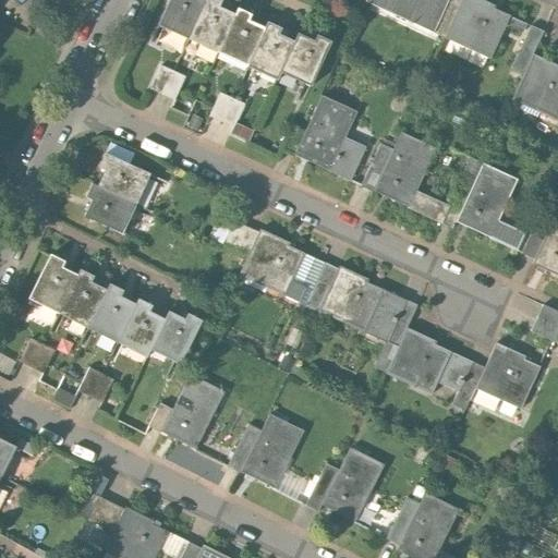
[(169,0),(158,26),(189,39),(205,0),(169,0)]
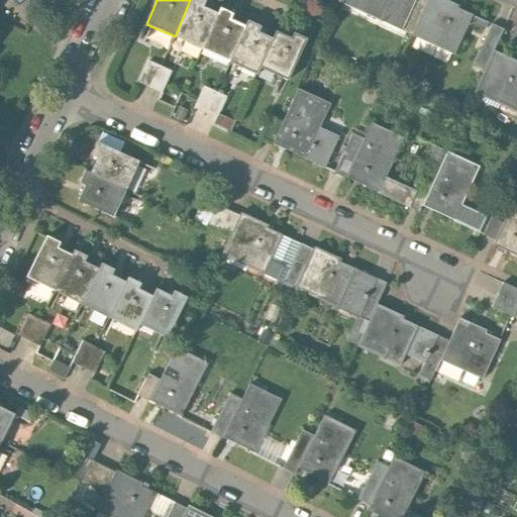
[(204,0),(190,0),(175,36),(203,49),(218,13),(203,7),(206,1),(204,0)]
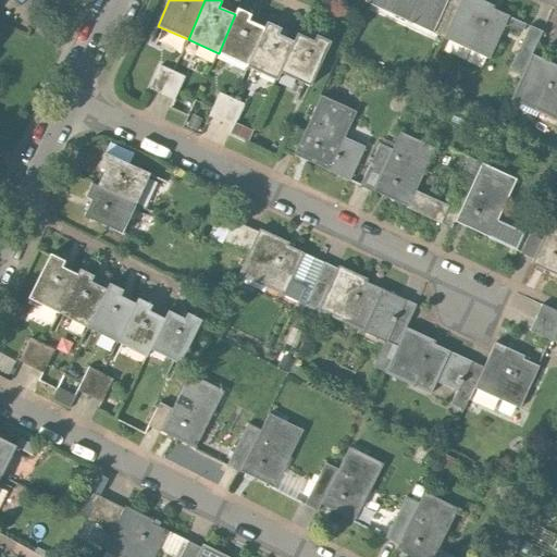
[(366,0),(367,0),(434,32),(448,0),(366,0)]
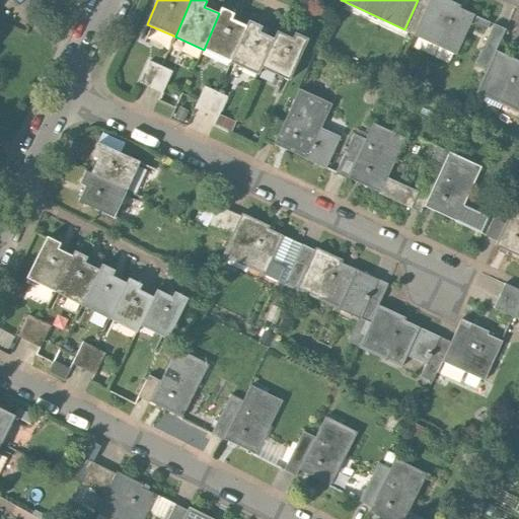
[(418,0),(404,29),(415,34),(430,0),(418,0)]
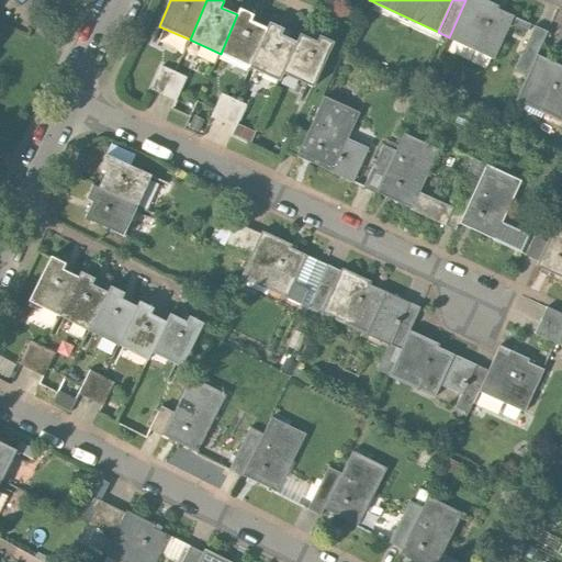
[(495,58),(512,23),(515,17),(516,14),(499,7),(501,4),(491,0),(465,0),(449,37),(495,58)]
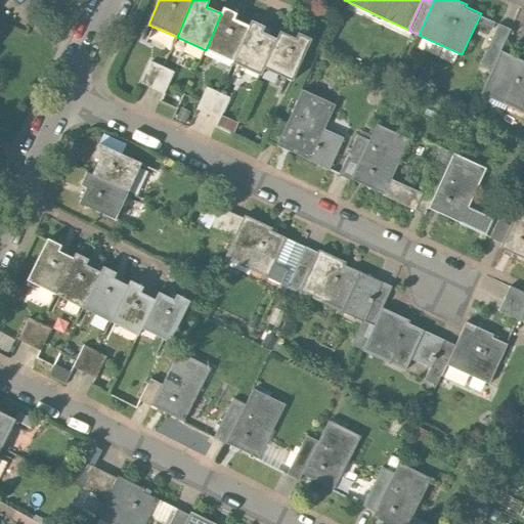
[(223,8),(221,13),(206,50),(233,62),(250,27),(234,19),(236,14),(223,8)]
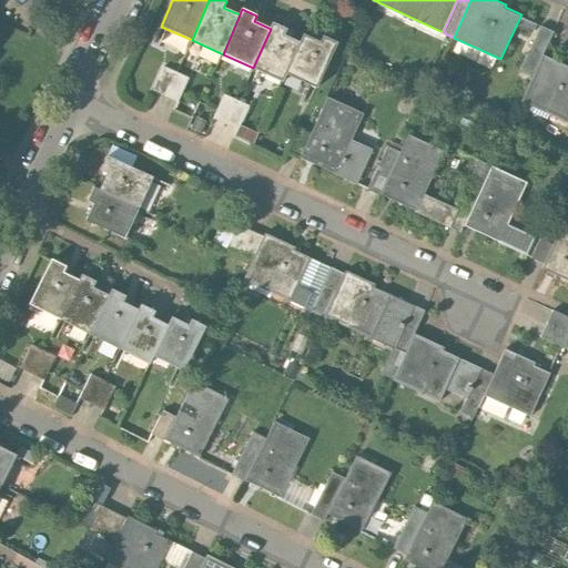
[(537,24),(520,17),(517,23),(534,31),(537,24)]
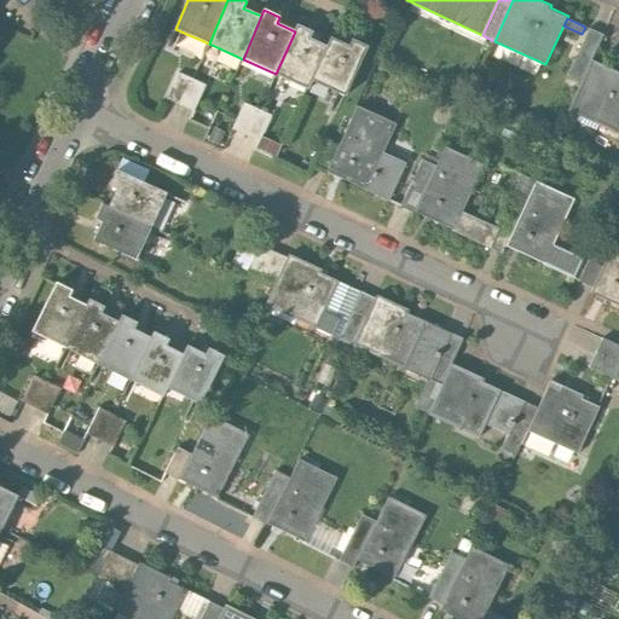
[(298,24),(295,32),(276,74),(308,88),(312,81),(328,47),(310,39),(313,32),(298,24)]
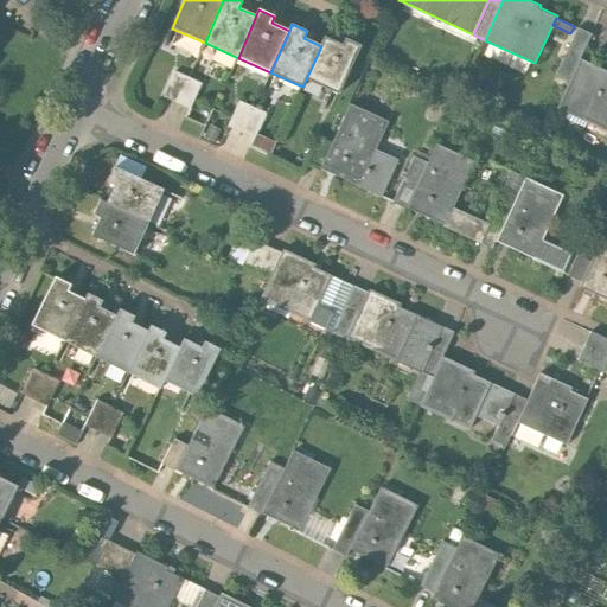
[(556,75),(570,82),(581,57),(593,34),(579,27),(556,75)]
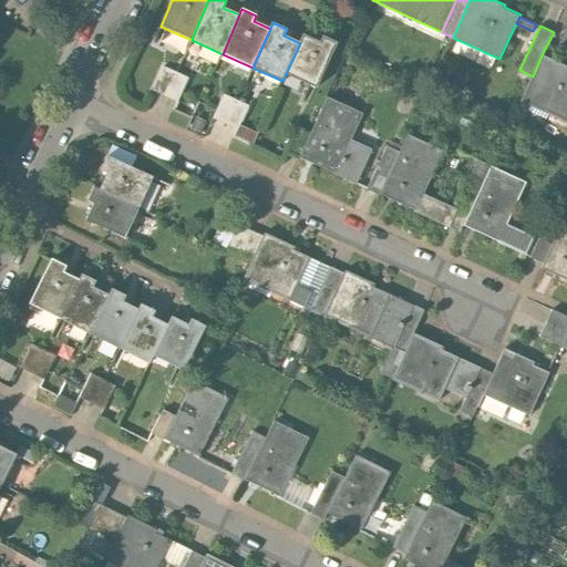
[(303,34),(300,43),(286,74),(317,89),(337,42),(323,37),(320,42),(303,34)]
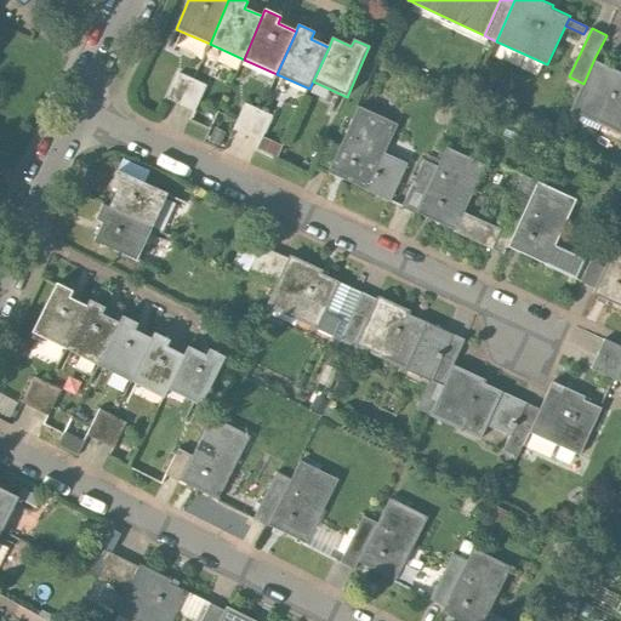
[(620,70),(594,58),(584,84),(570,112),(620,135),(620,70)]
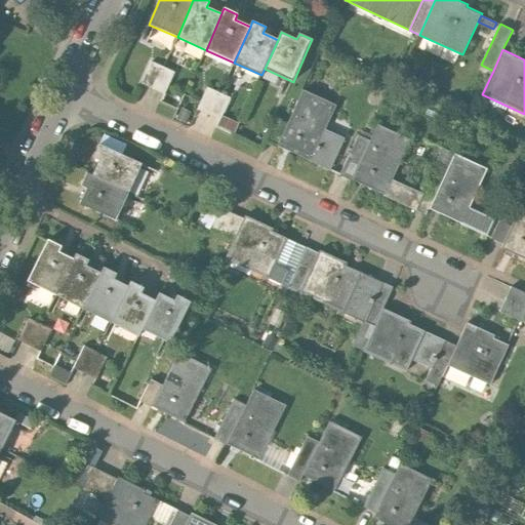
[(150,62),(139,83),(163,94),(173,74),(150,62)]
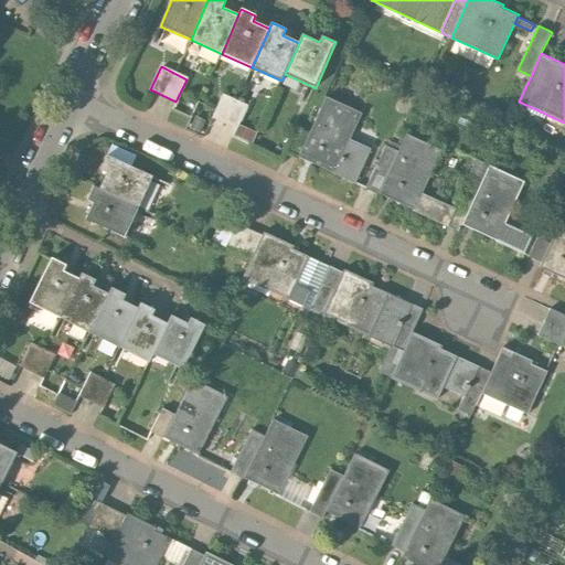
[(223,95),(212,118),(236,129),(247,106),(223,95)]
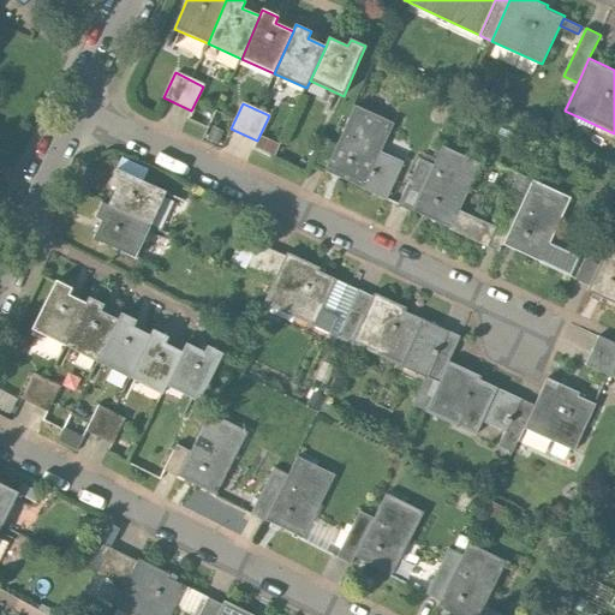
[(354,108),(324,172),(362,190),(381,150),(392,126),(354,108)]
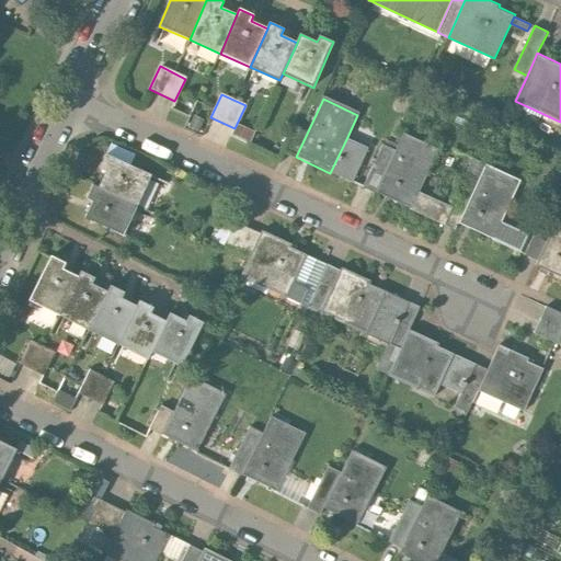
[(404,134),(396,152),(376,195),(444,226),(445,224),(453,207),(419,192),(438,150),(404,134)]
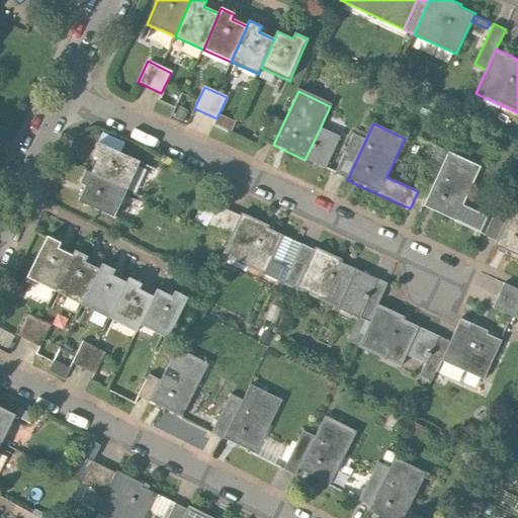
[(340,136),(321,126),(305,160),(324,169),(340,136)]
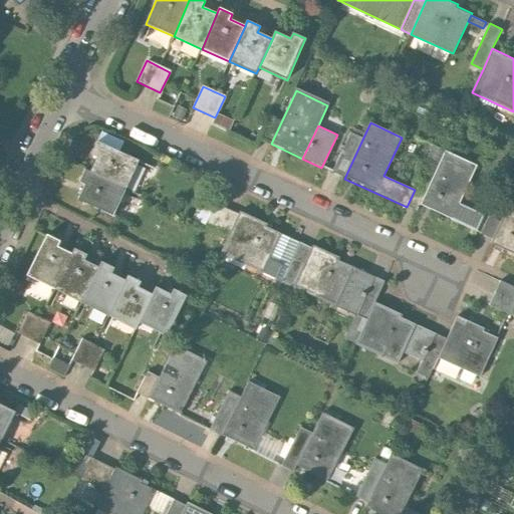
[(331,173),(344,179),(362,140),(349,134),(331,173)]
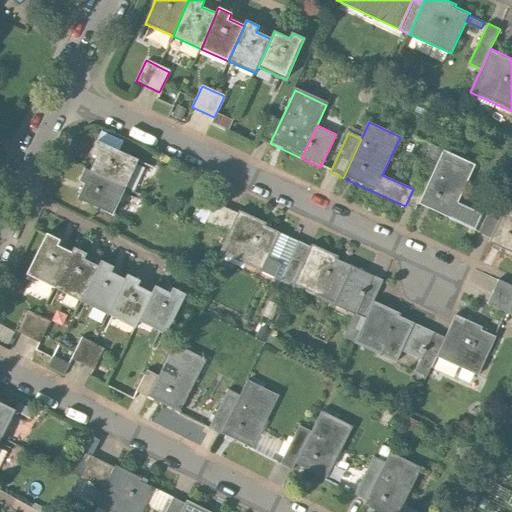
[(98,156),(90,172),(124,188),(136,159),(97,141),(92,153),(98,156)]
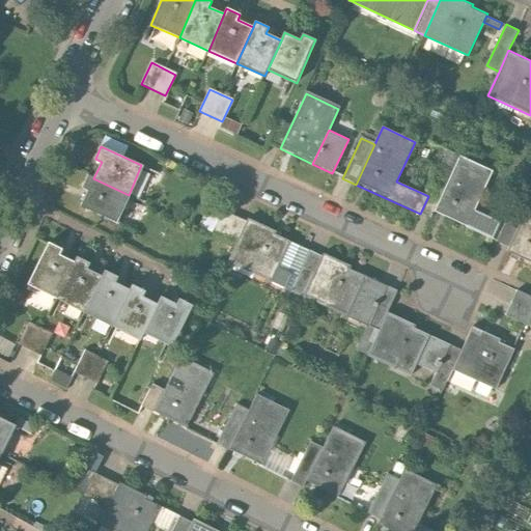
[(434,217),(435,214),(460,157),(448,151),(428,196),(421,212),(434,217)]
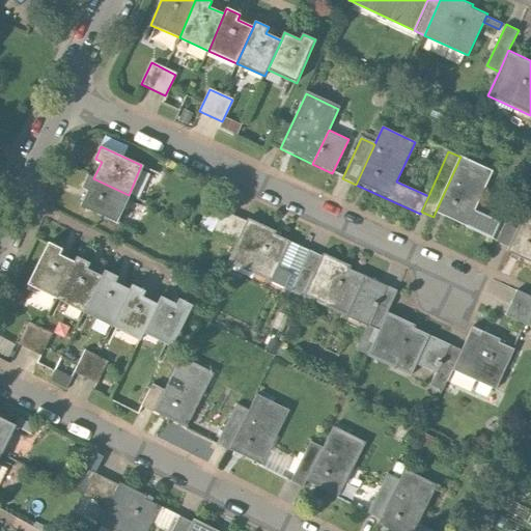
[(494,171),(460,157),(435,214),(492,240),(500,222),(475,212),(494,171)]
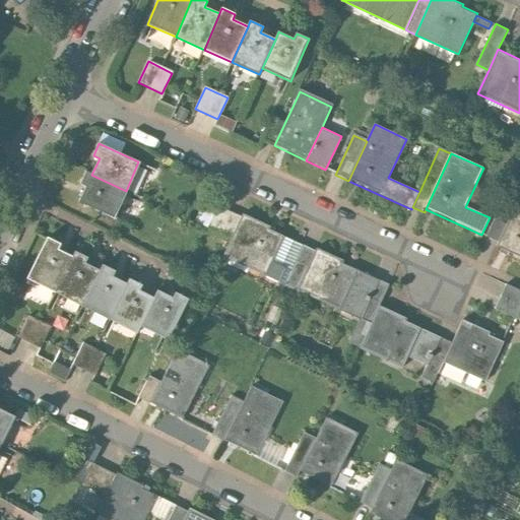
[(113,218),(126,191),(91,175),(85,173),(80,184),(86,187),(78,203),(113,218)]
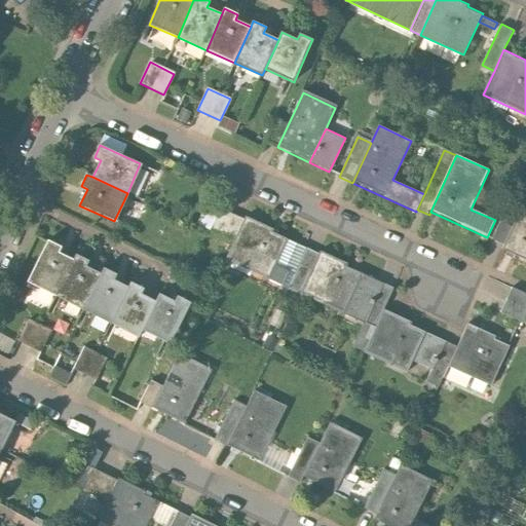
[(525,198),(519,215),(504,247),(501,252),(525,262),(525,198)]
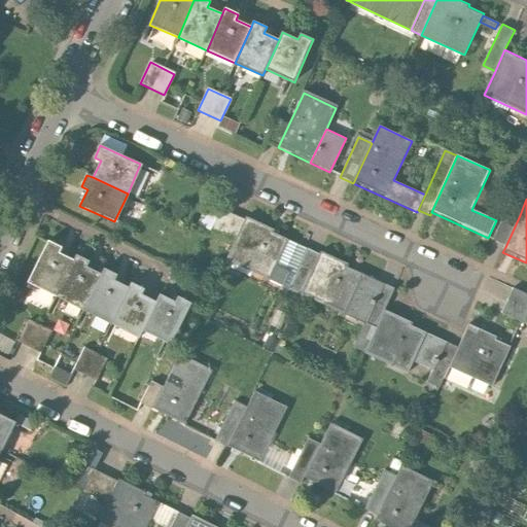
[(199,224),(213,232),(221,212),(207,205),(199,224)]
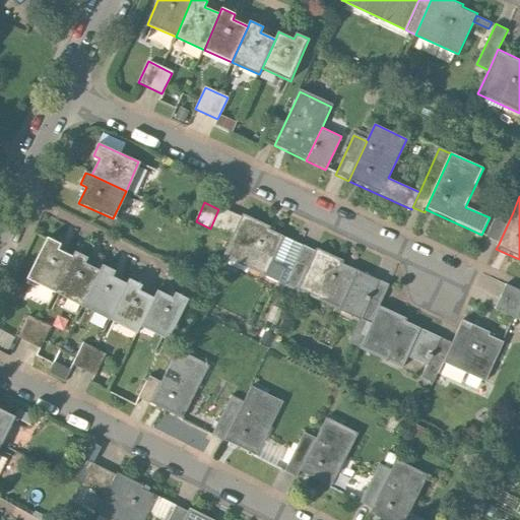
[(219,207),(218,209),(210,229),(233,239),(243,217),(219,207)]
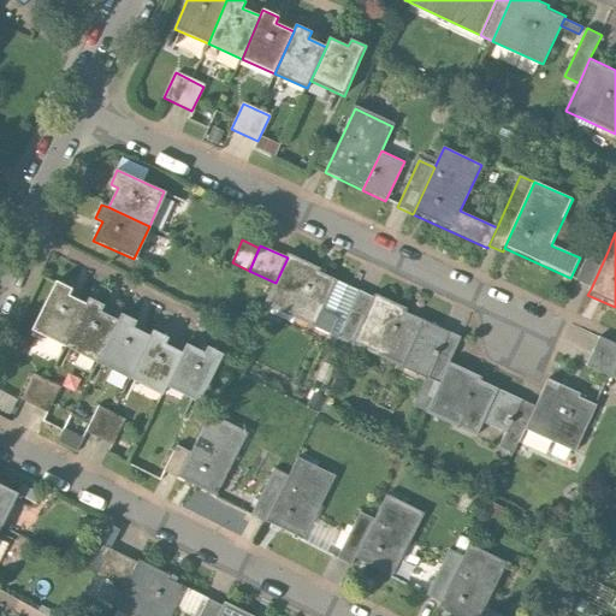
[(576,282),(591,289),(608,252),(593,246),(576,282)]
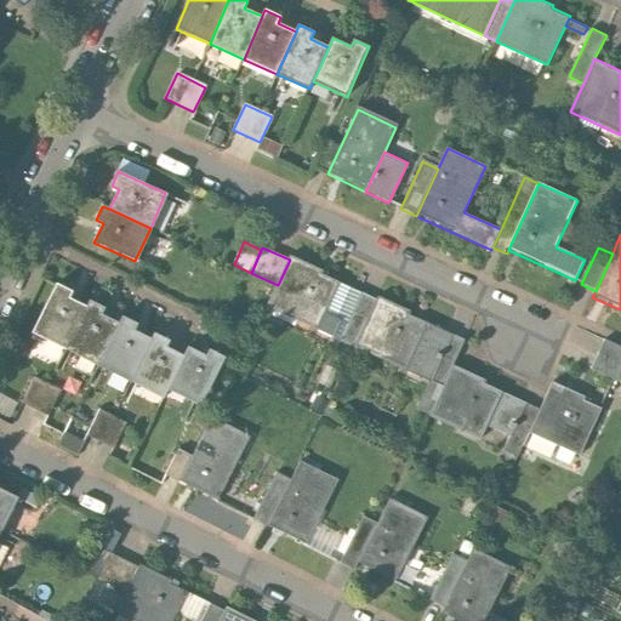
[(291,255),(290,260),(278,285),(268,307),(332,336),(340,319),(325,313),(340,281),(323,273),(324,269),(291,255)]
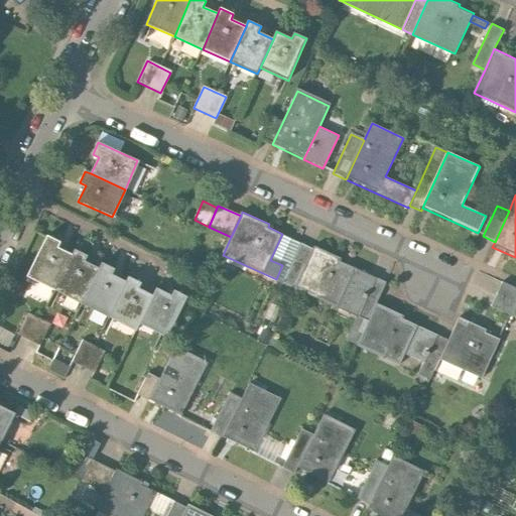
[(27,275),(54,289),(72,254),(57,247),(60,241),(47,234),(27,275)]
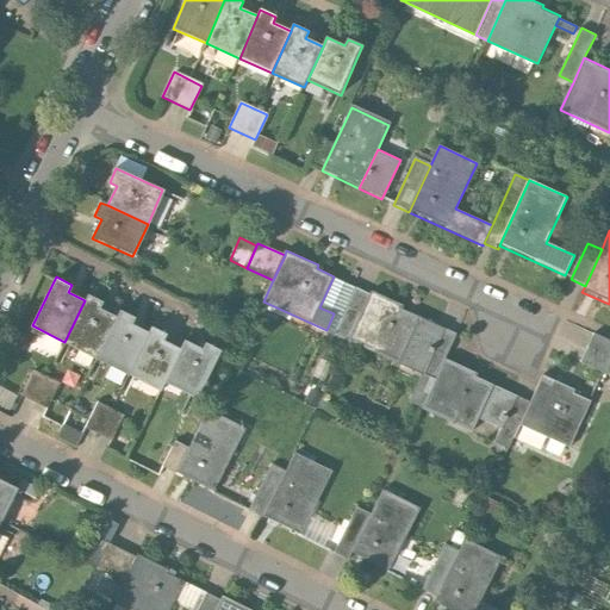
[(335,335),(349,341),(371,296),(356,288),(335,335)]
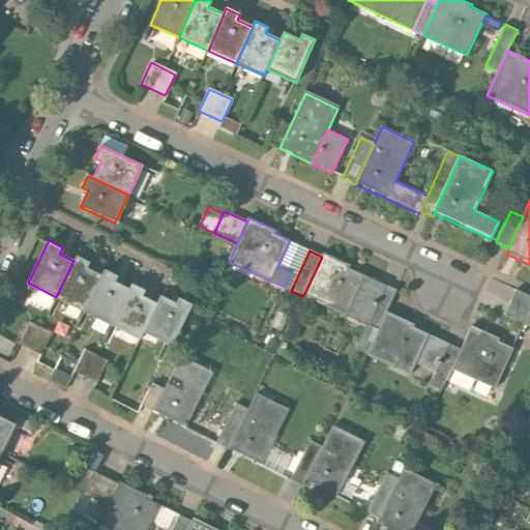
[(303,296),(348,317),(365,276),(349,269),(351,266),(324,253),(322,257),(303,296)]
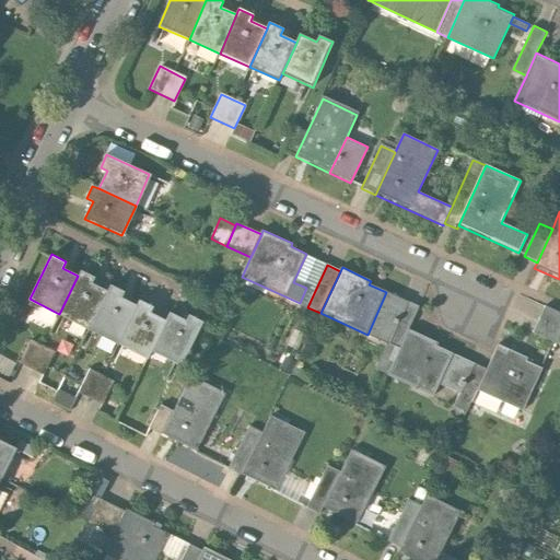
[(81,269),(78,276),(59,314),(89,328),(107,290),(92,282),(95,277),(81,269)]
